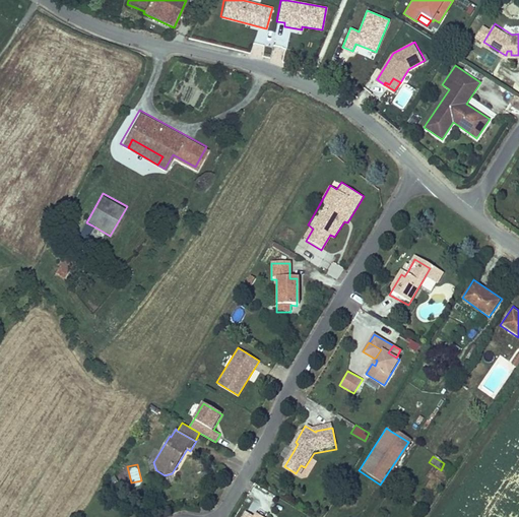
[(301,465),(296,473),(300,475),(305,467),(301,465)]
